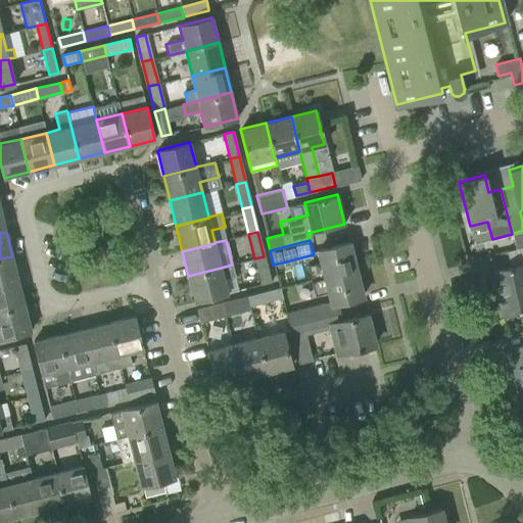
[(308,266),(313,280),(355,270),(349,242),(320,250),(323,262),(308,266)]
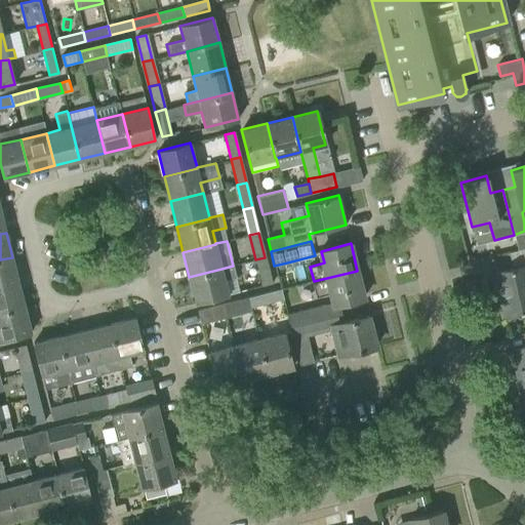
[(0,259),(0,286),(18,282),(12,257),(0,259)]
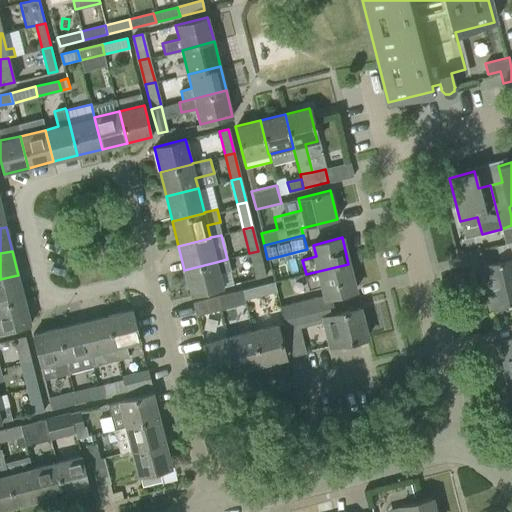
[(258,251),(249,253),(255,278),(264,276),(258,251)]
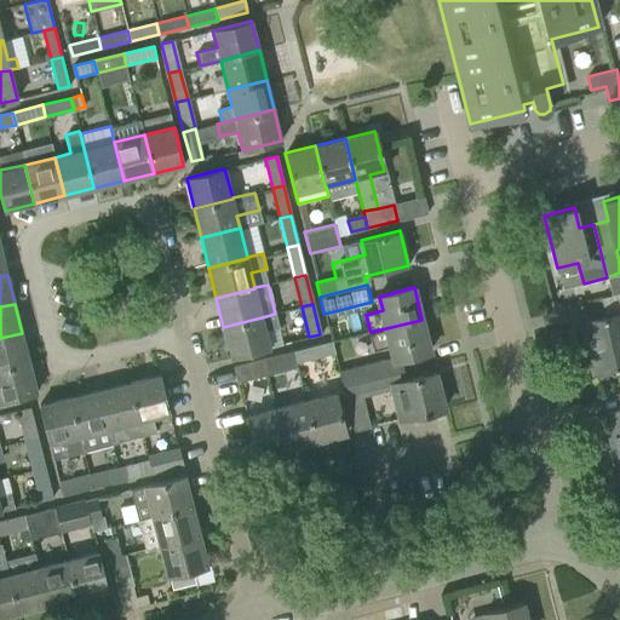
[(619,313),(581,323),(595,373),(619,367),(619,313)]
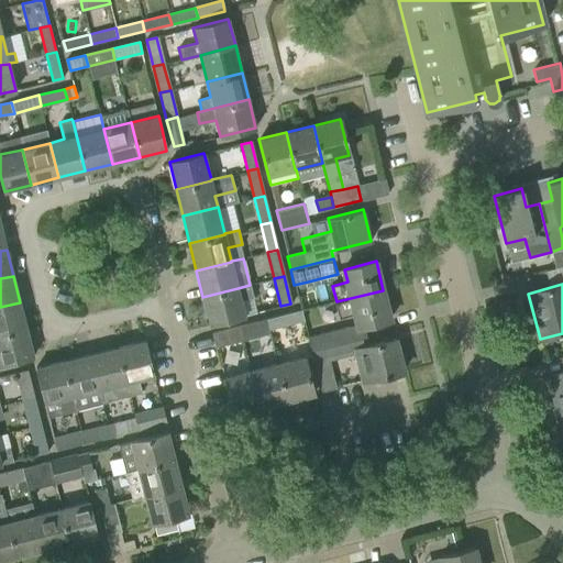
[(238,288),(202,297),(210,324),(245,316),(241,300),(253,297),(251,285),(250,285),(238,288)]
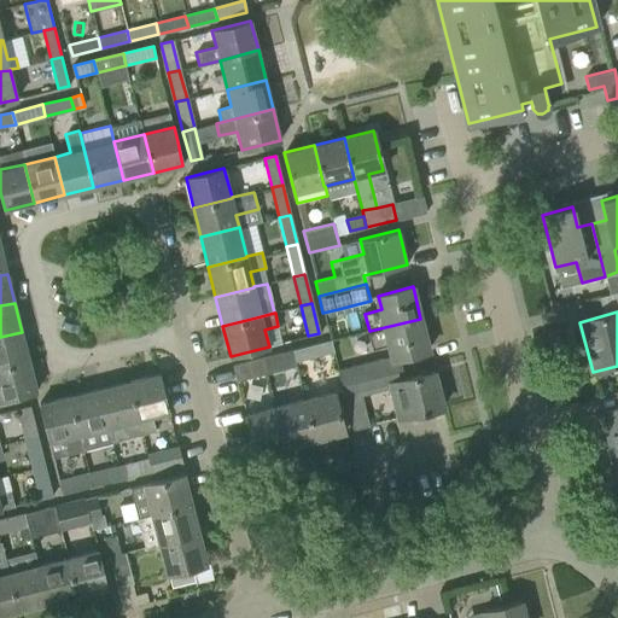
[(390,344),(392,355),(394,359),(400,357),(404,356),(429,350),(420,319),(369,331),(373,348),(390,344)]
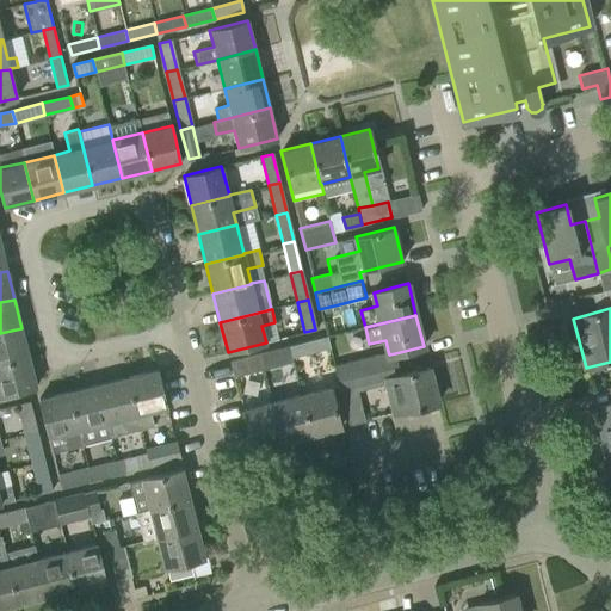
[(0,333),(0,364),(29,357),(22,328),(0,333)]
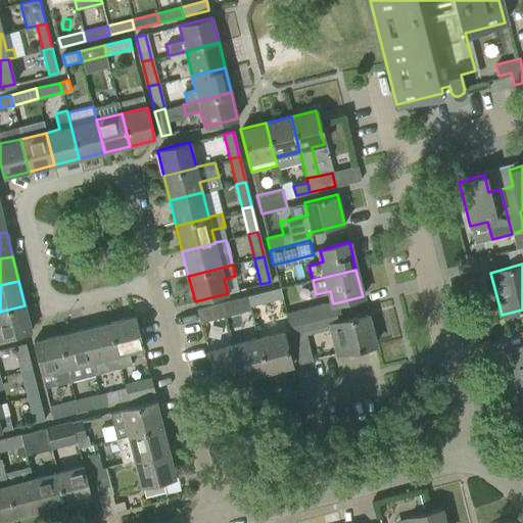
[(282,299),(279,288),(273,290),(256,294),(247,296),(249,305),(259,303),(259,304),(282,299)]
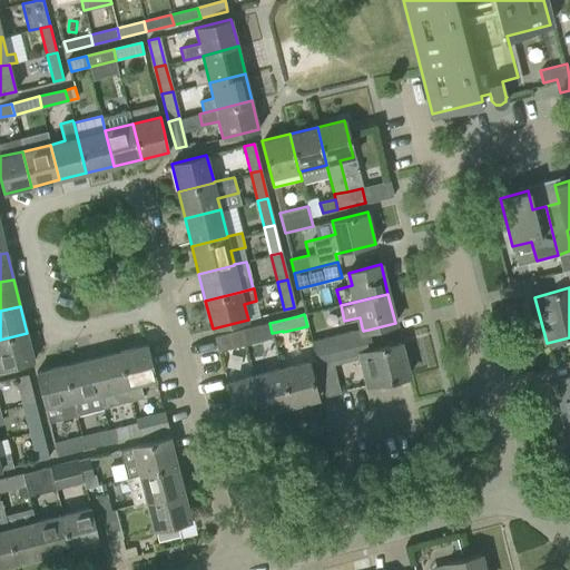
[(258,326),(242,330),(246,344),(273,337),(272,334),(272,333),(269,323),(258,326)]
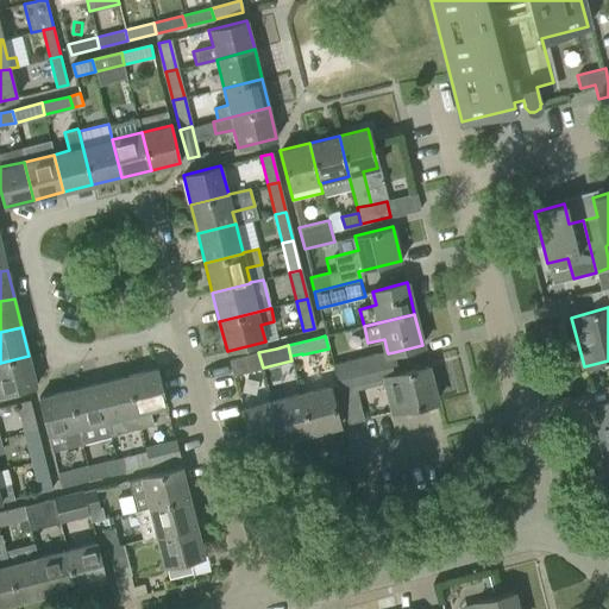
[(332,364),(337,380),(391,366),(396,365),(394,352),(388,353),(387,350),(332,364)]
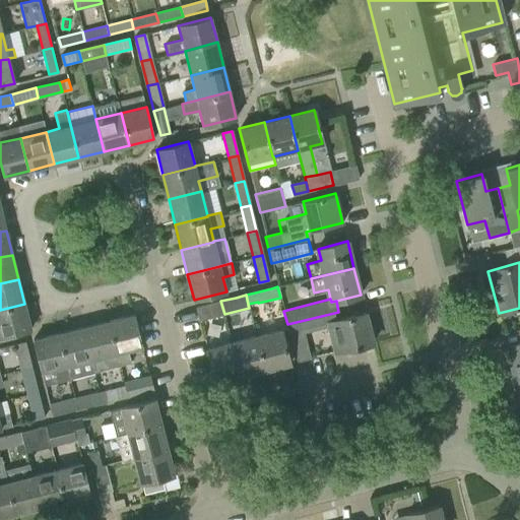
[(224,314),(220,301),(196,307),(199,321),(224,314)]
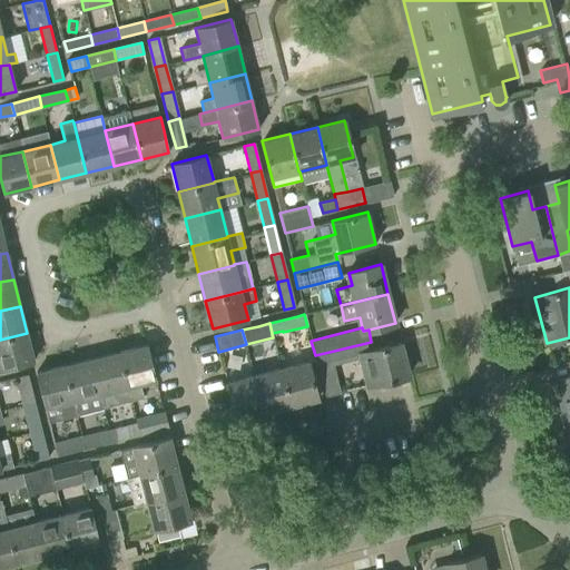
[(0,340),(0,369),(33,361),(27,333),(0,340)]
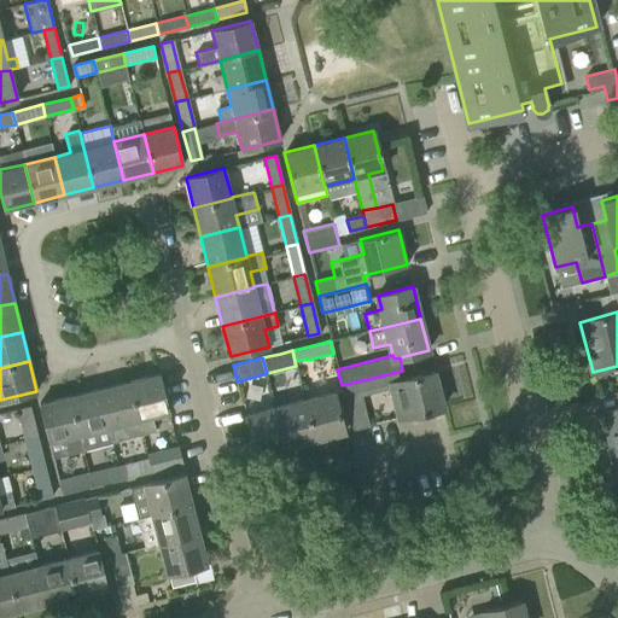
[(443,408),(433,372),(410,378),(404,379),(400,380),(397,372),(342,385),(345,397),(347,407),(353,430),(369,426),(363,403),(361,394),(390,386),(398,419),(443,408)]
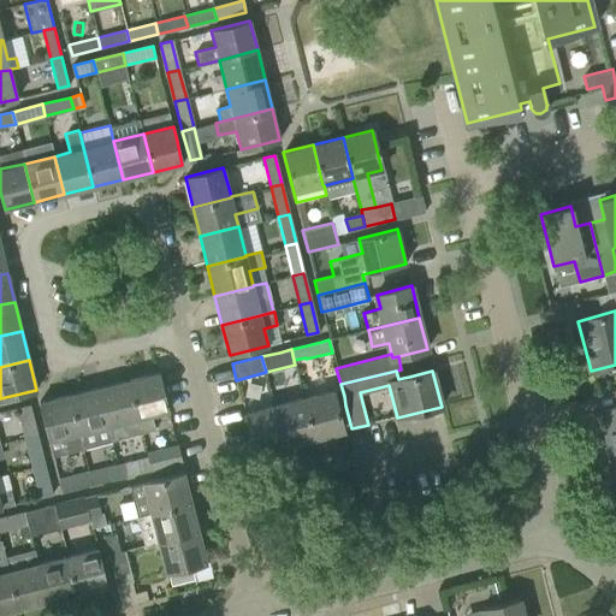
[(159,372),(129,379),(142,433),(155,431),(152,415),(169,410),(159,372)]
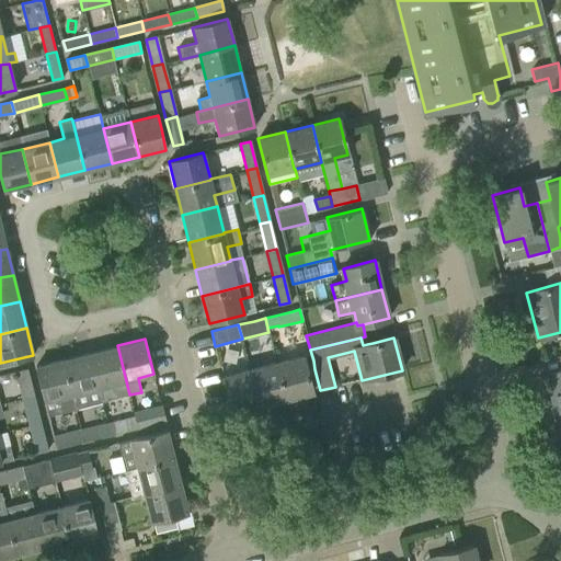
[(117,345),(90,353),(102,401),(129,395),(117,345)]
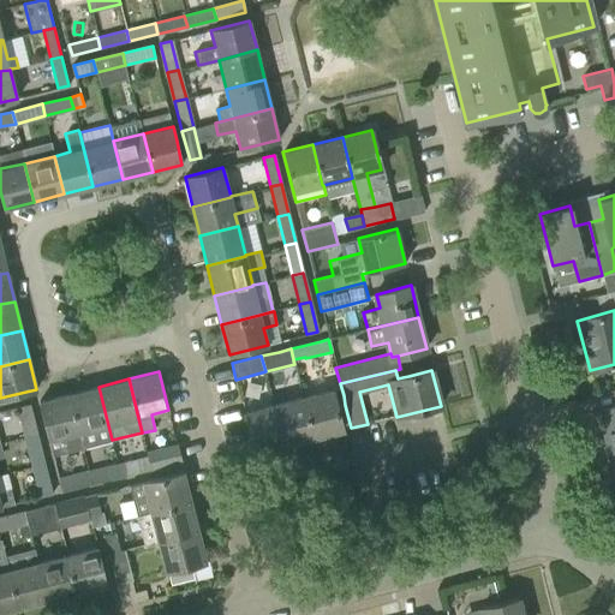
[(99,387),(69,394),(83,448),(112,440),(99,387)]
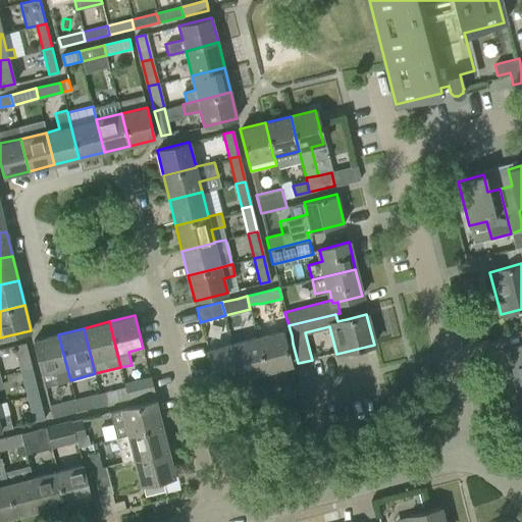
[(283,330),(257,337),(265,371),(291,365),(285,346),(283,330)]
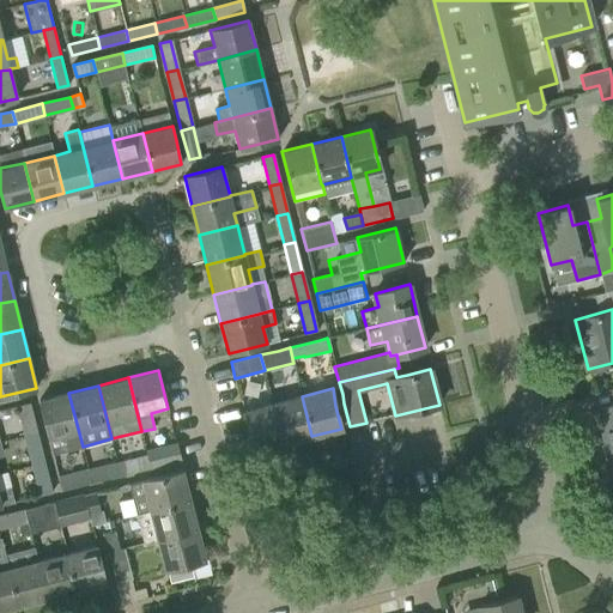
[(83,447),(68,393),(40,400),(48,436),(65,432),(70,449),(83,447)]
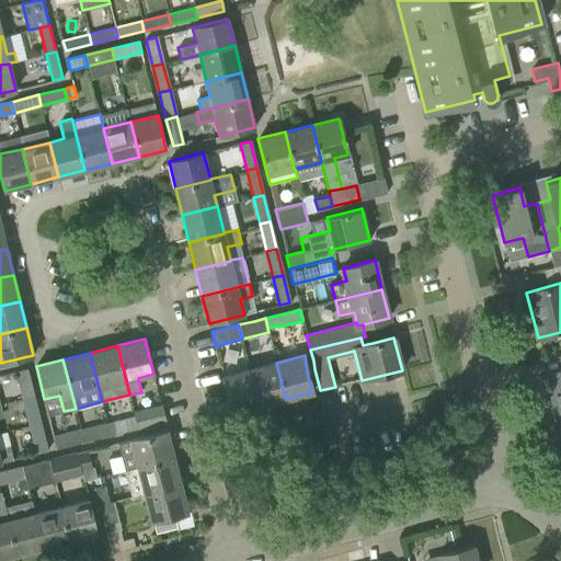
[(276,363),(249,369),(259,407),(285,399),(276,363)]
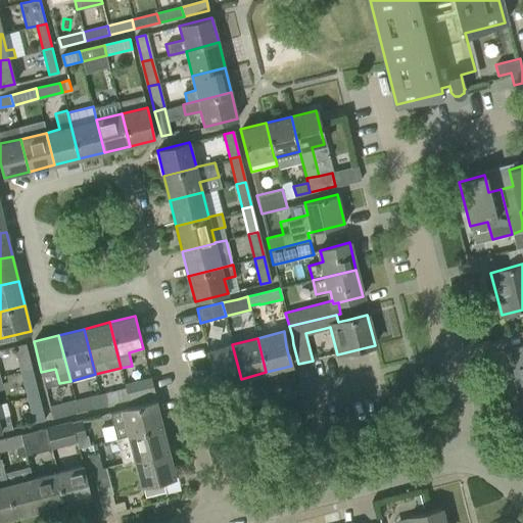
[(15,346),(21,372),(32,369),(26,343),(15,346)]
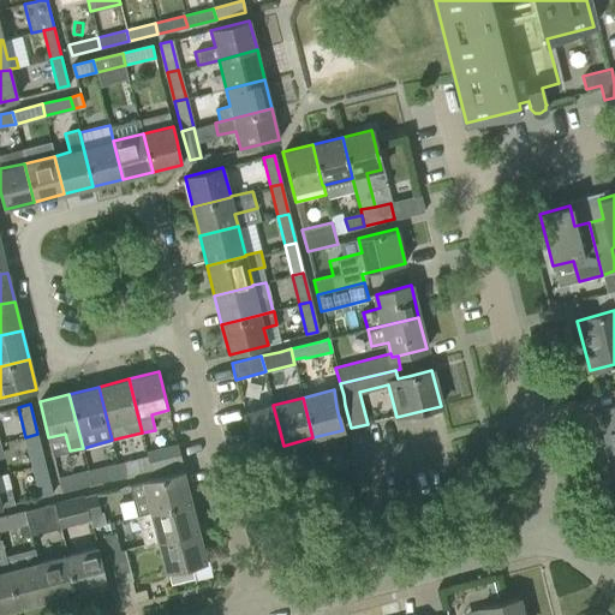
[(284,446),(273,405),(244,412),(254,453),(284,446)]
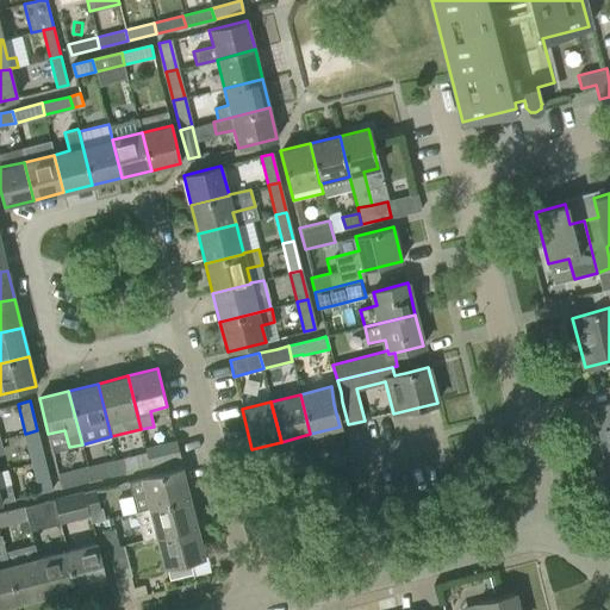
[(609,403),(597,406),(605,439),(603,440),(608,461),(609,461),(609,403)]
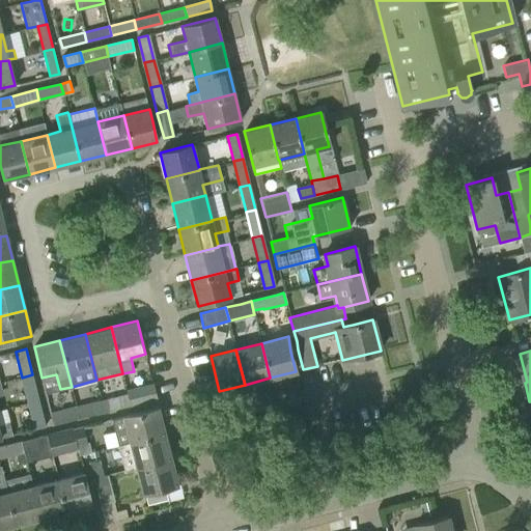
[(22,378),(29,403),(38,400),(32,374),(22,378)]
